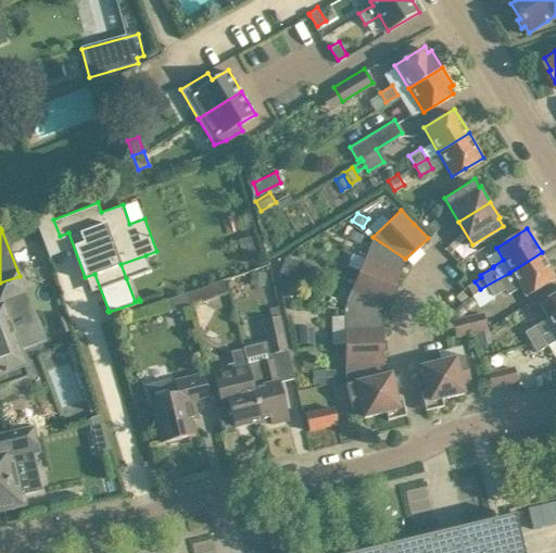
[(352,229),(348,238),(359,243),(363,236),(352,229)]
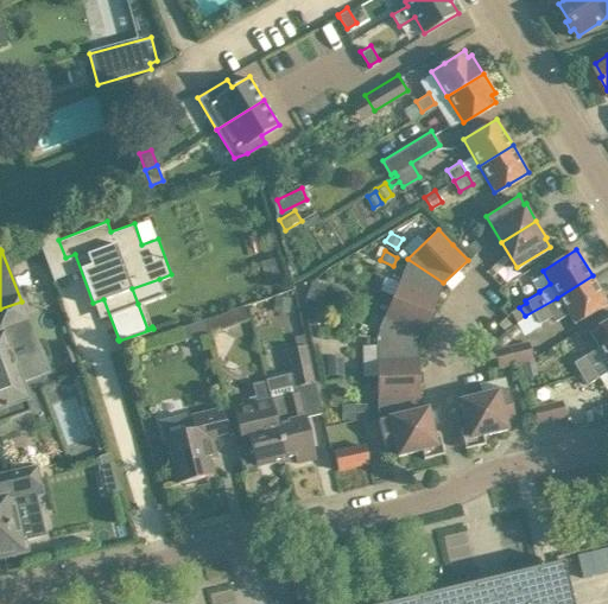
[(266,279),(285,273),(279,254),(260,260),(266,279)]
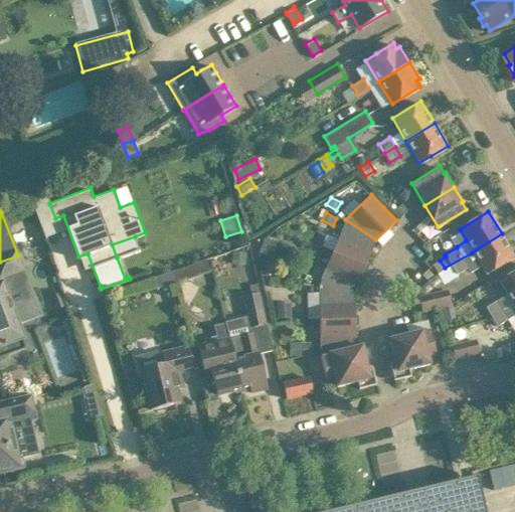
[(332,251),(365,266),(375,239),(345,219),(337,239),(332,251)]
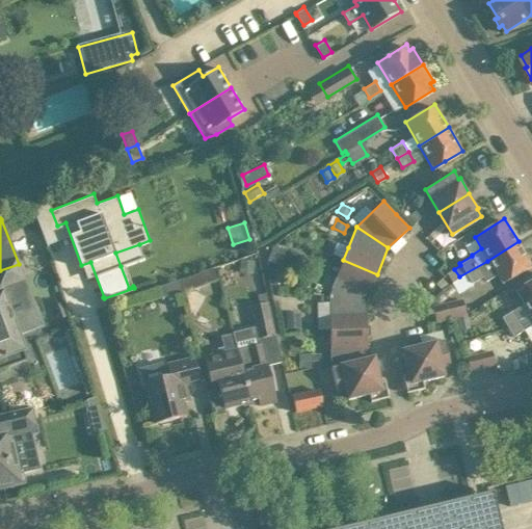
[(449,284),(443,289),(433,297),(439,302),(456,288),(457,291),(482,275),(483,275),(486,281),(496,274),(502,284),(531,264),(519,241),(487,261),(459,276),(449,284)]
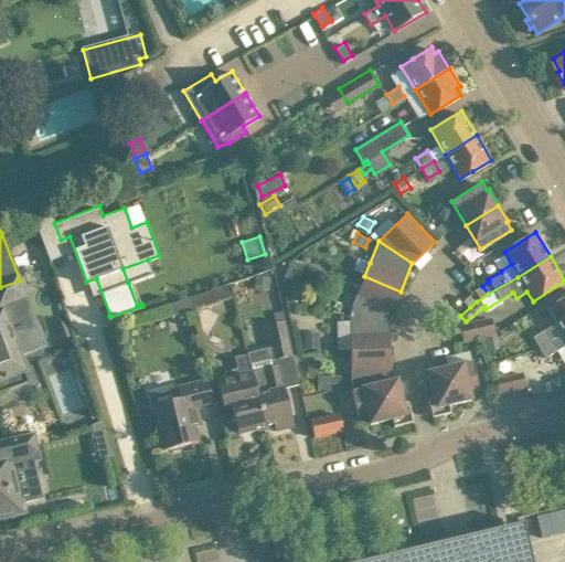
[(304,265),(290,260),(289,260),(284,276),(298,281),(304,265)]
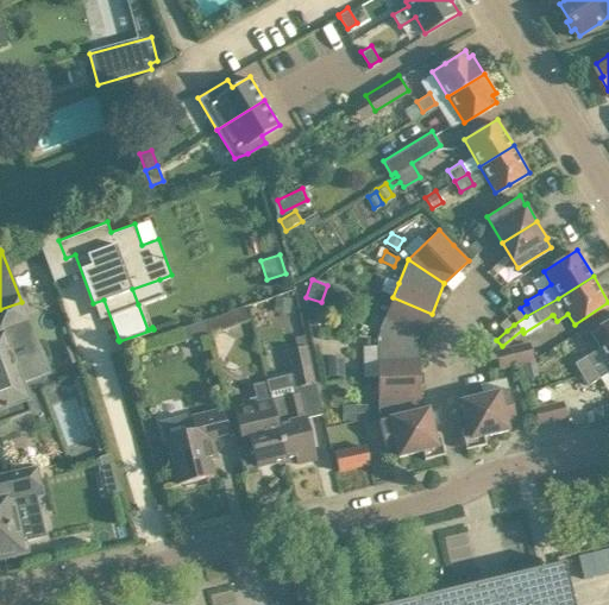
[(290,312),(292,296),(275,295),(274,310),(290,312)]
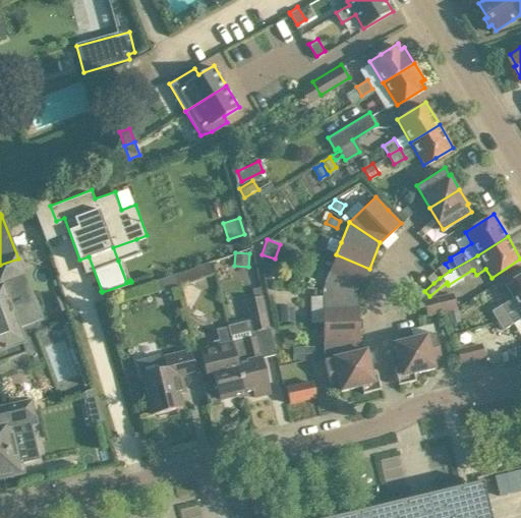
[(323,288),(359,294),(369,269),(336,254),(323,288)]
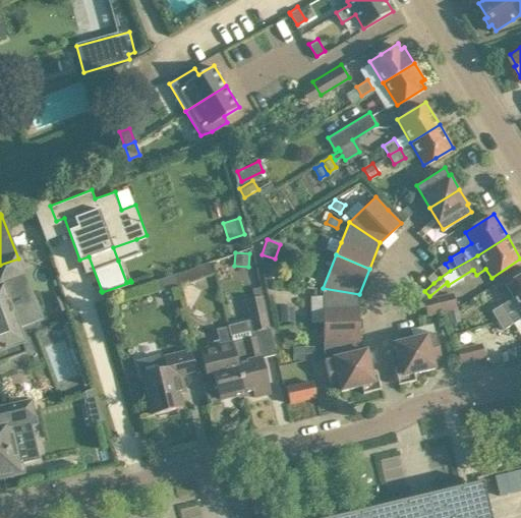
[(18,259),(0,265),(0,359),(26,350),(11,310),(17,308),(12,294),(30,288),(18,259)]
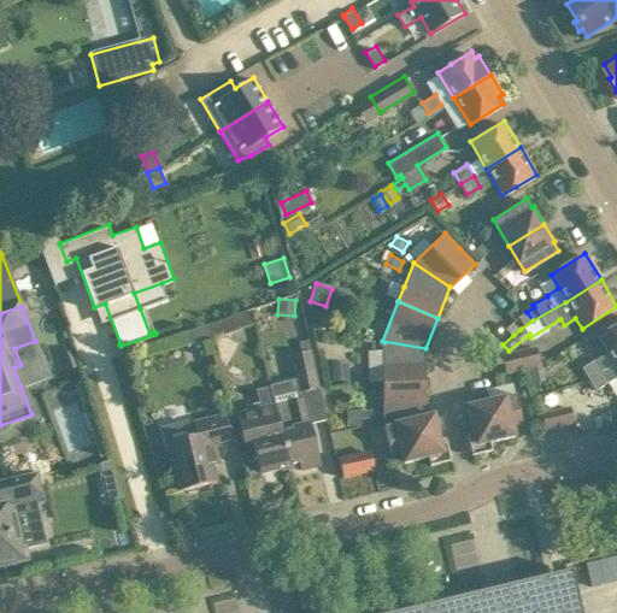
[(231,329),(227,313),(211,318),(212,320),(207,322),(211,336),(231,329)]
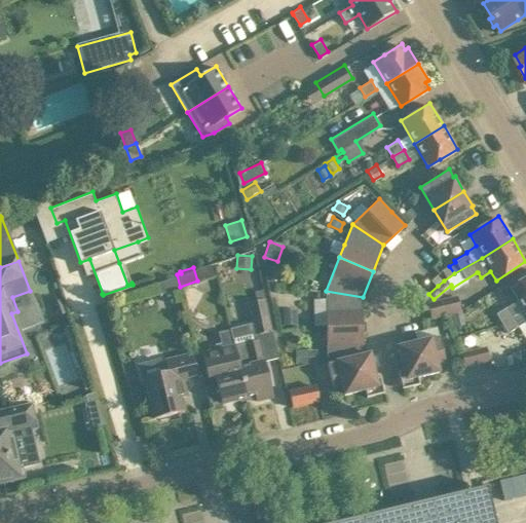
[(180,287),(177,274),(157,282),(160,292),(180,287)]
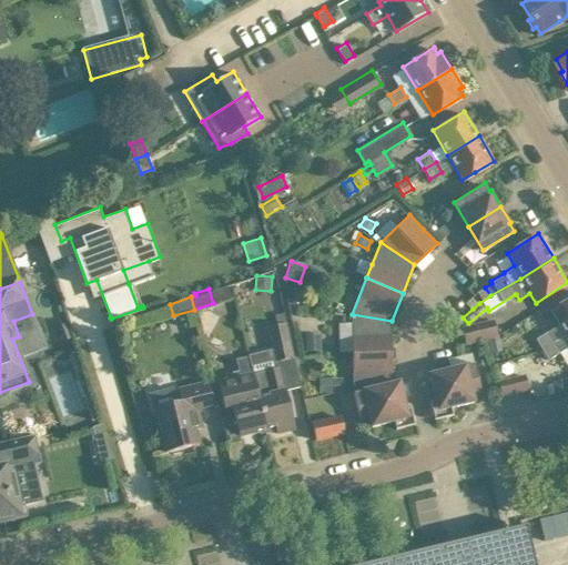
[(567,299),(551,310),(566,333),(567,332),(567,299)]
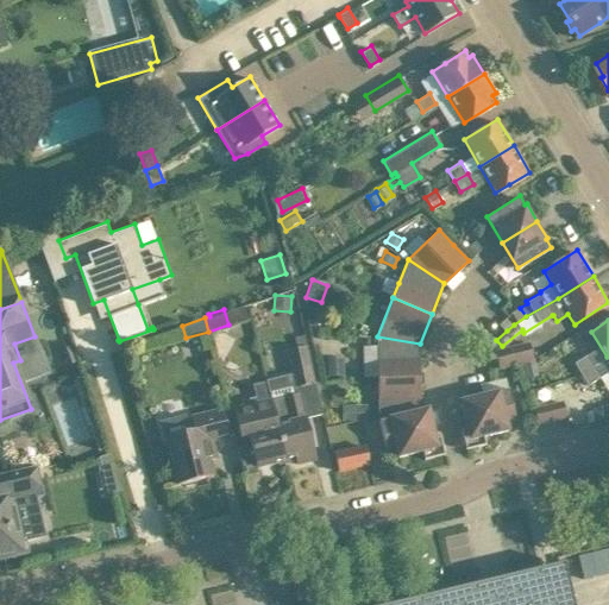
[(269,385),(271,396),(286,458),(295,455),(296,461),(316,457),(300,384),(315,380),(303,333),(294,335),(297,346),(287,348),(294,379),(269,385)]
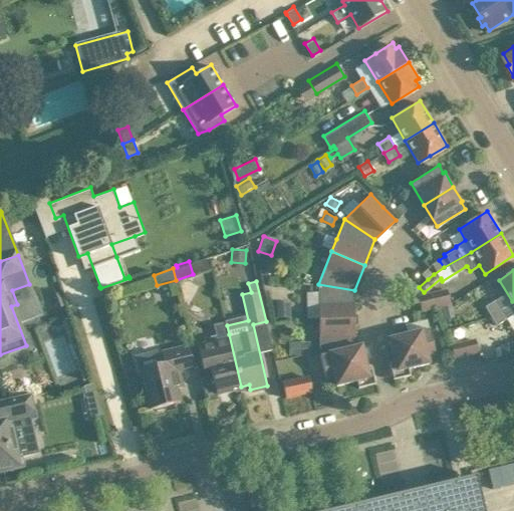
[(319,318),(354,317),(354,290),(318,284),(318,290),(319,318)]
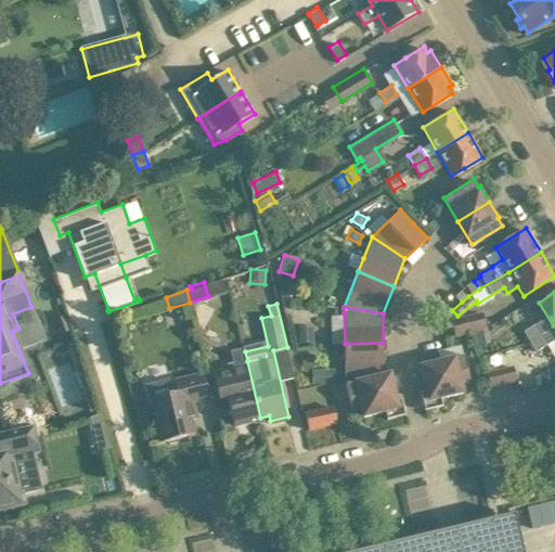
[(451,319),(454,334),(476,329),(487,325),(482,311),(451,319)]
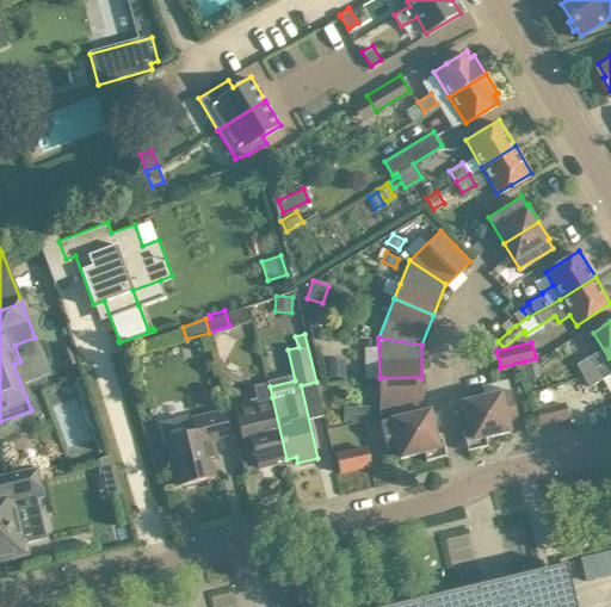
[(576,363),(582,373),(597,366),(590,355),(576,363)]
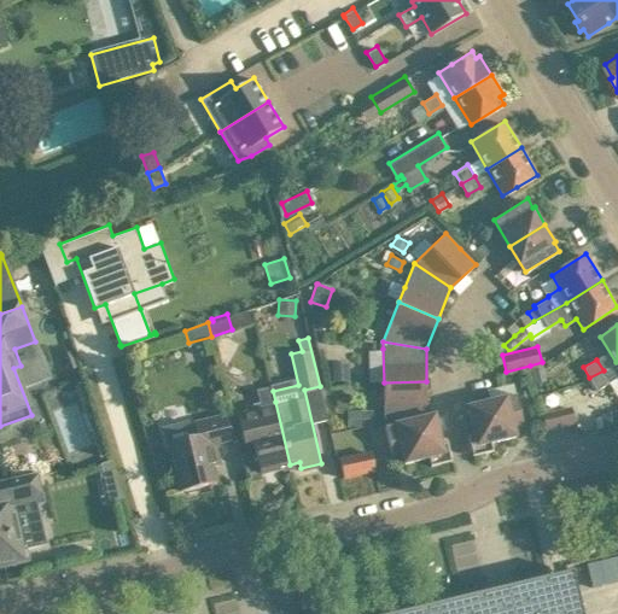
[(332,363),(332,380),(348,380),(348,362),(332,363)]
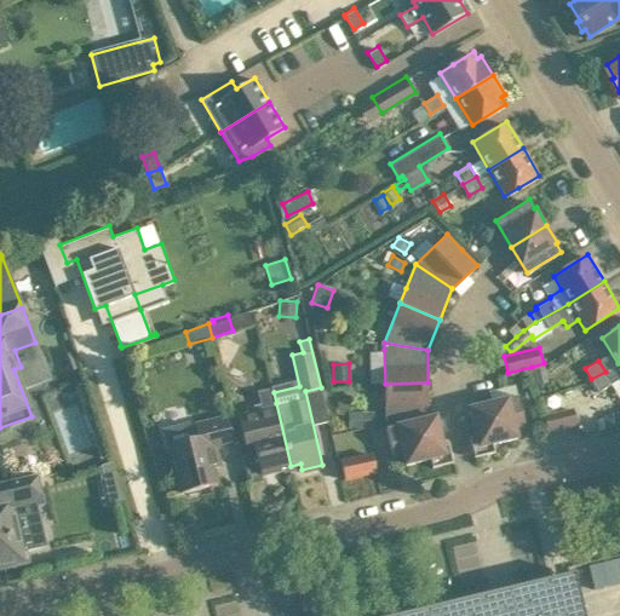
[(544,363),(532,367),(535,383),(547,379),(544,363)]
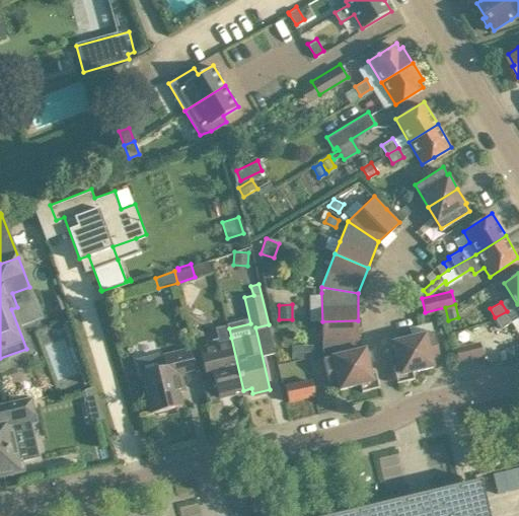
[(507,311),(495,317),(501,327),(512,320),(507,311)]
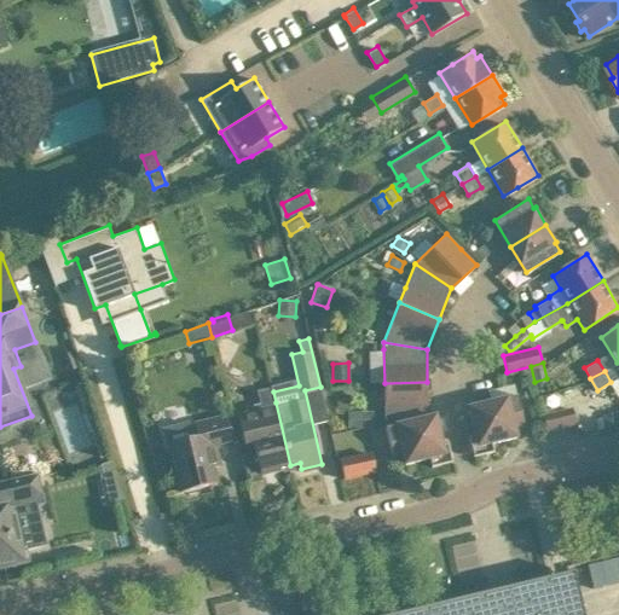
[(386,425),(428,416),(427,382),(385,383),(386,425)]
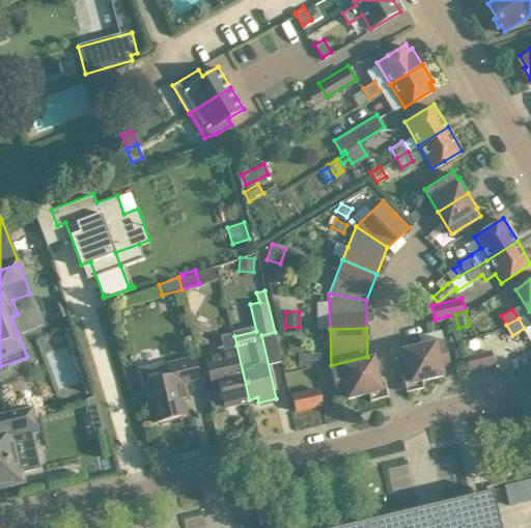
[(441,366),(450,363),(444,338),(401,349),(409,378),(414,380),(416,388),(424,386),(422,379),(443,373),(441,366)]
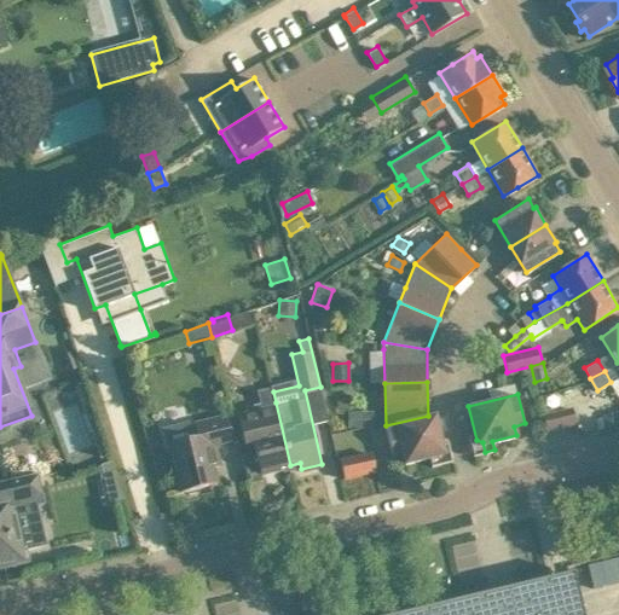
[(290,465),(276,402),(260,406),(259,402),(246,405),(247,410),(237,412),(246,446),(254,444),(255,450),(241,453),(246,473),(260,470),(260,473),(290,465)]
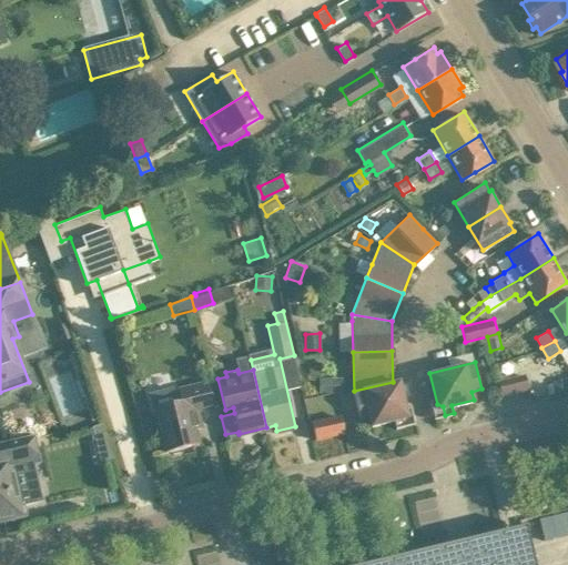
[(498,381),(501,394),(528,387),(525,374),(498,381)]
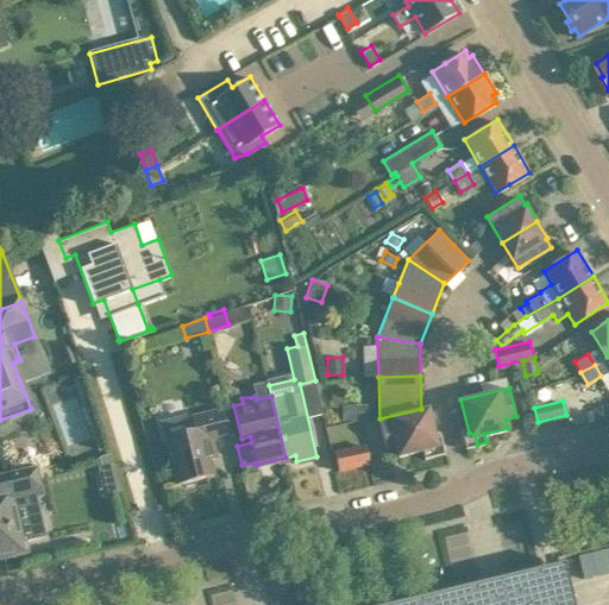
[(343,404),(344,418),(359,417),(358,402),(343,404)]
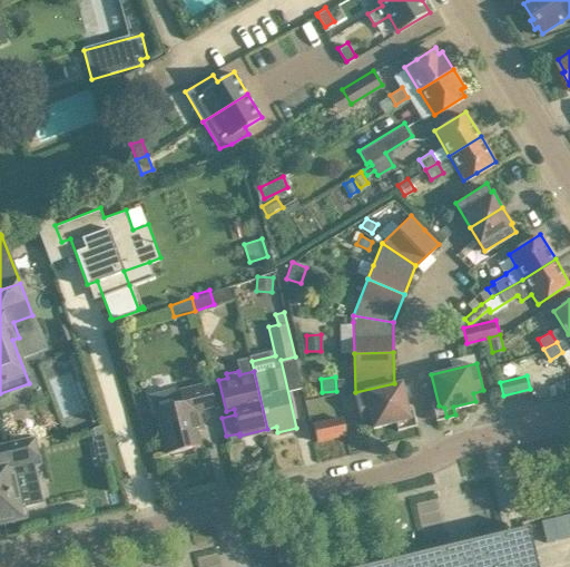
[(569,380),(569,379),(554,381),(557,392),(569,390),(569,380)]
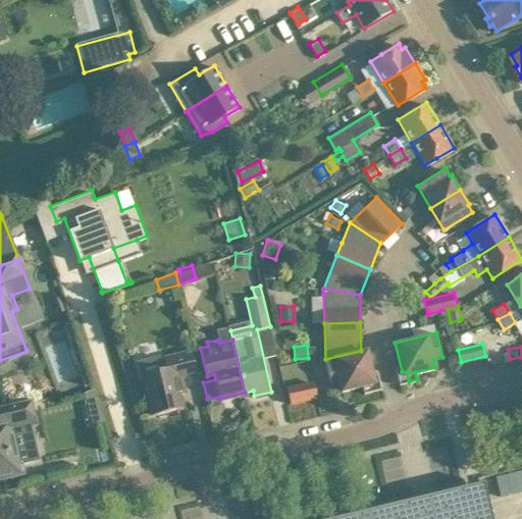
[(367,349),(361,351),(325,359),(331,384),(340,382),(342,390),(362,385),(364,393),(372,391),(370,382),(374,377),(367,349)]
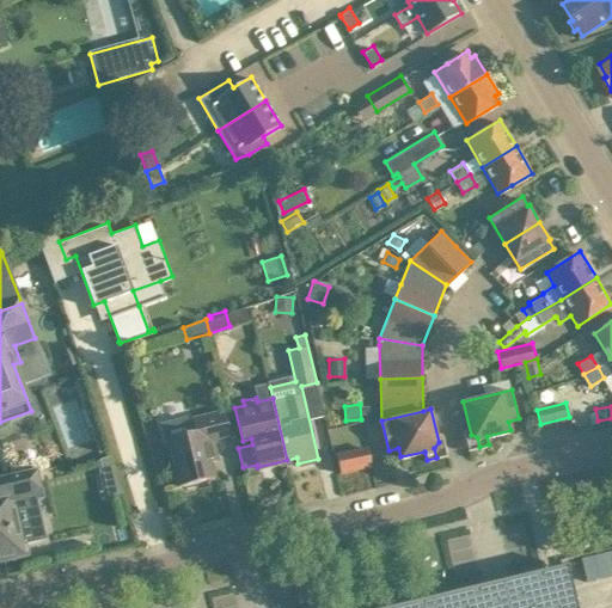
[(163,419),(167,437),(178,485),(183,484),(187,486),(194,485),(196,481),(214,477),(210,461),(218,460),(213,441),(231,436),(225,410),(188,419),(187,415),(163,419)]
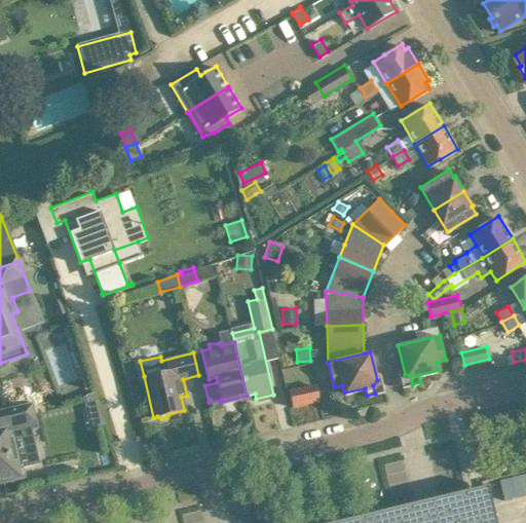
[(320,400),(316,384),(289,389),(292,405),(320,400)]
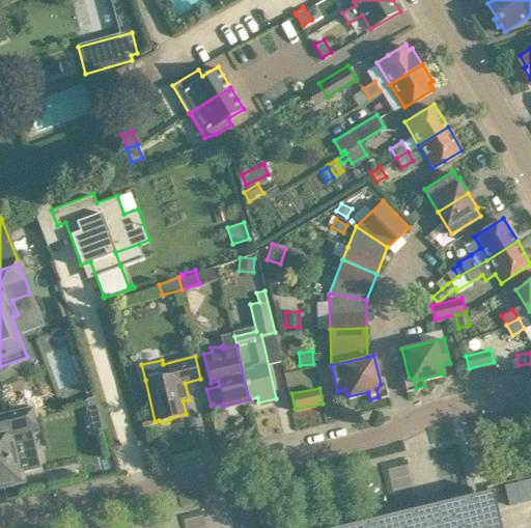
[(88,413),(89,419),(98,416),(92,399),(83,403),(86,414),(88,413)]
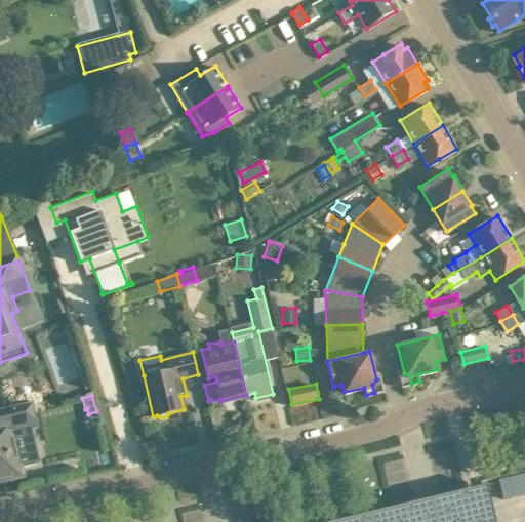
[(0,476),(21,472),(12,437),(24,434),(23,427),(35,424),(30,402),(0,408),(0,476)]
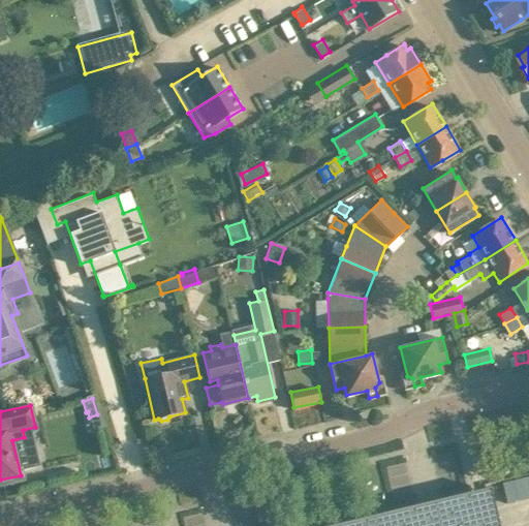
[(498,525),(490,488),(433,501),(434,503),(409,509),(408,507),(403,508),(403,511),(378,517),(378,515),(373,516),(373,518),(348,524),(348,522),(343,523),(343,525),(338,525),(498,525)]
